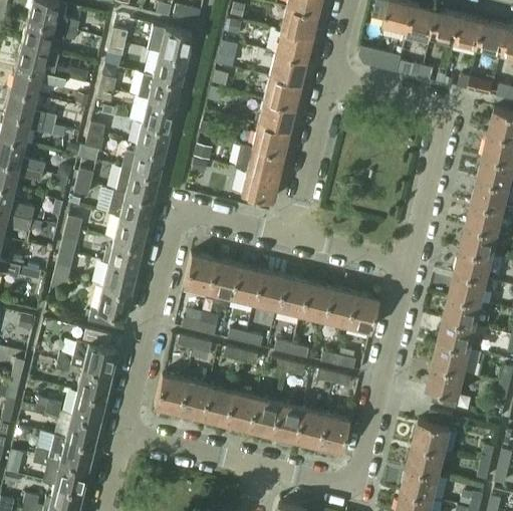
[(51,0),(31,0),(27,19),(54,25),(54,26),(64,28),(77,31),(80,23),(67,19),(63,18),(67,4),(60,2),(51,0)]
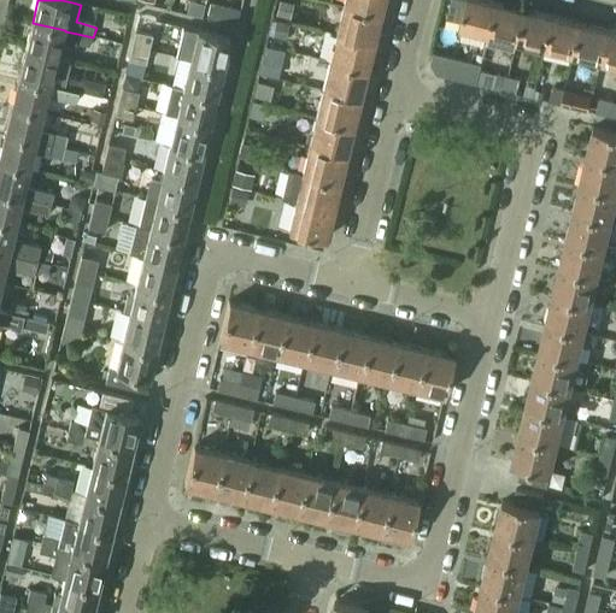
[(345,0),(344,7),(381,16),(385,0),(345,0)]
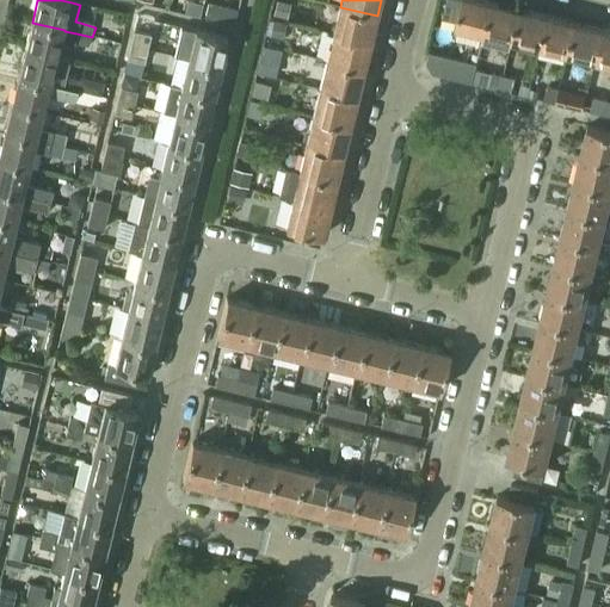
[(463,0),(456,30),(485,37),(492,5),(470,0),(463,0)]
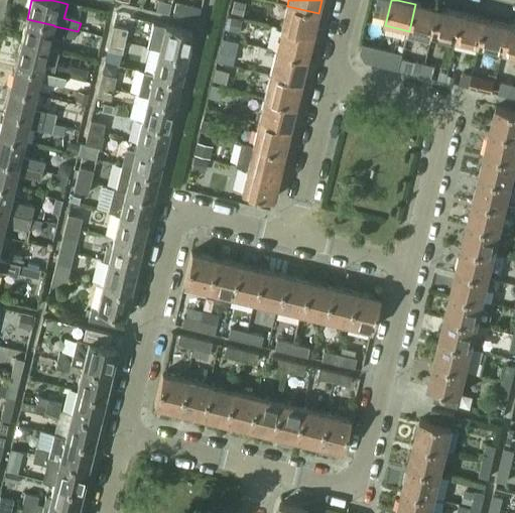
[(199,21),(201,9),(177,4),(174,15),(199,21)]
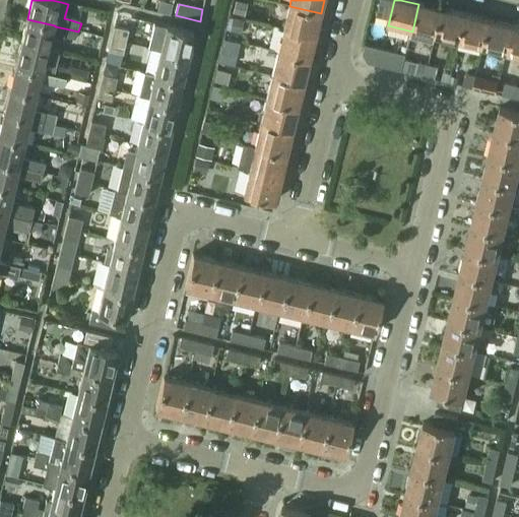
[(412,31),(410,39),(434,44),(436,38),(442,10),(418,4),(412,31)]
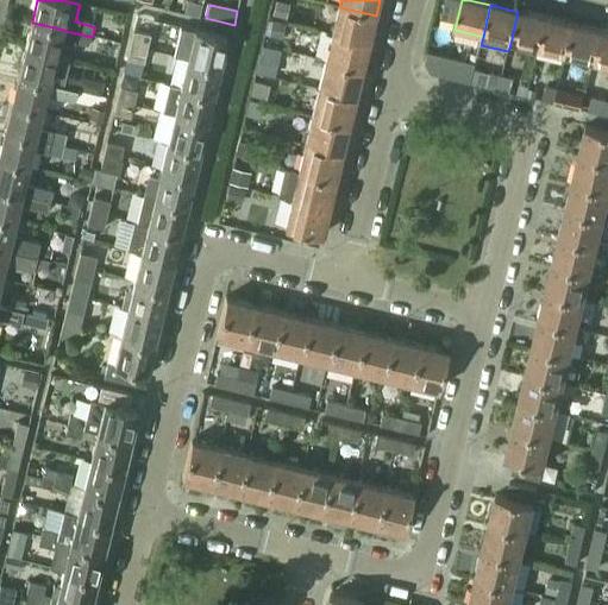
[(376,16),(339,7),(332,35),(370,43),(376,16)]
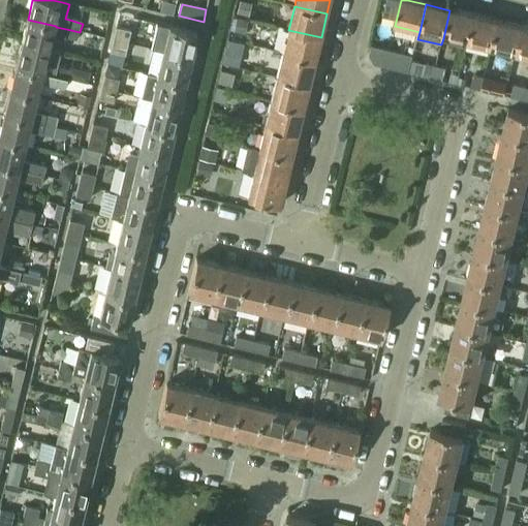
[(468,43),(474,17),(449,10),(443,38),(468,43)]
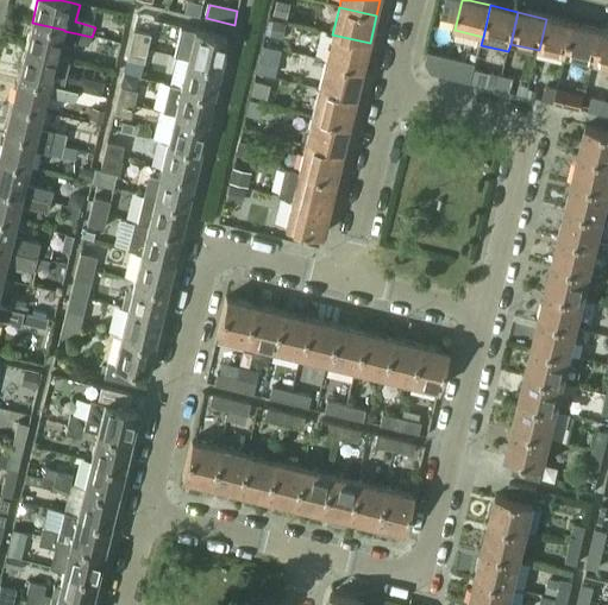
[(566,57),(574,25),(546,19),(539,50),(566,57)]
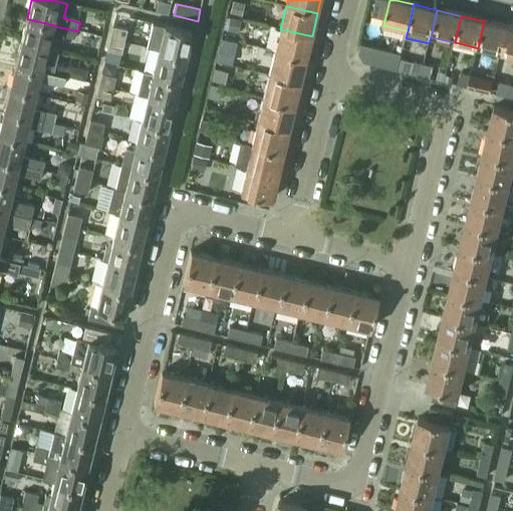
[(77,31),(64,28),(54,26),(54,25),(27,19),(22,42),(49,48),(51,37),(63,40),(64,38),(75,41),(77,31)]
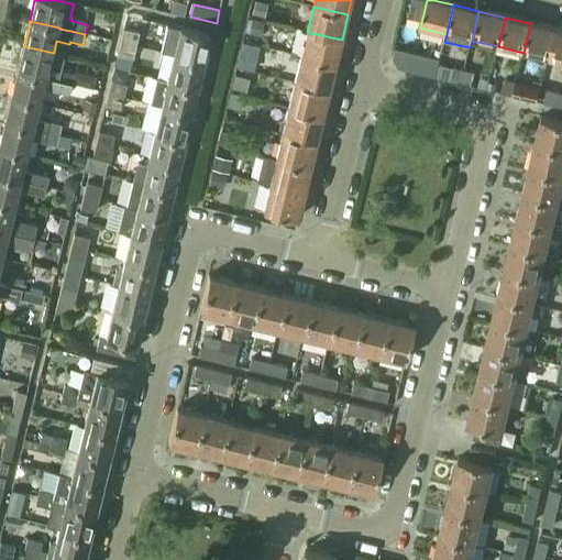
[(549,59),(557,30),(530,23),(524,53),(549,59)]
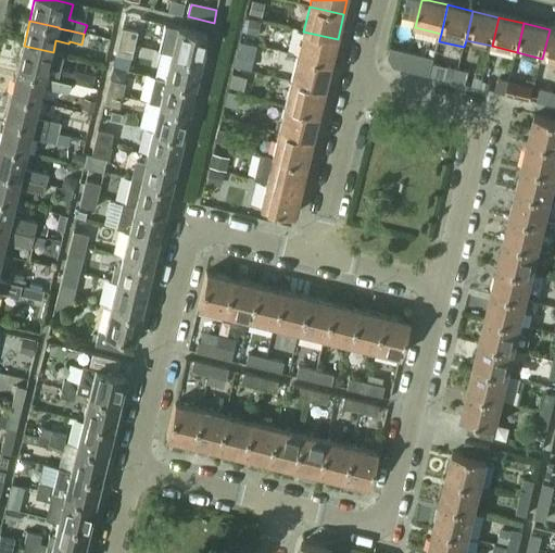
[(165,27),(159,53),(172,57),(202,64),(207,37),(177,29),(165,27)]
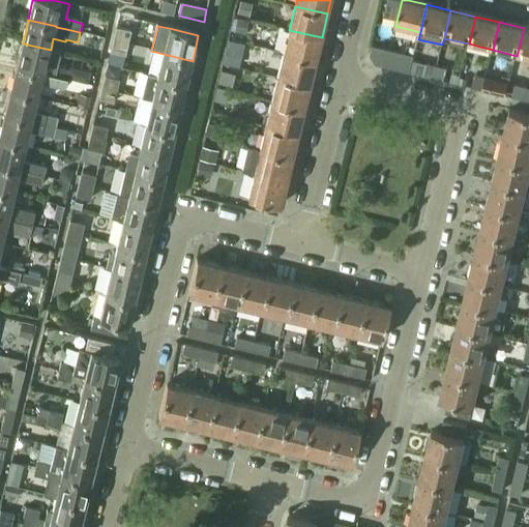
[(528,29),(524,28),(517,56),(528,58),(528,29)]
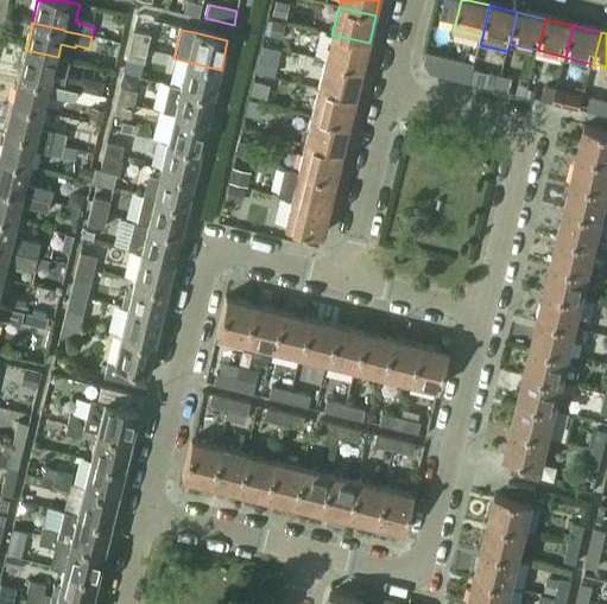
[(134,35),(131,48),(149,51),(151,38),(134,35)]
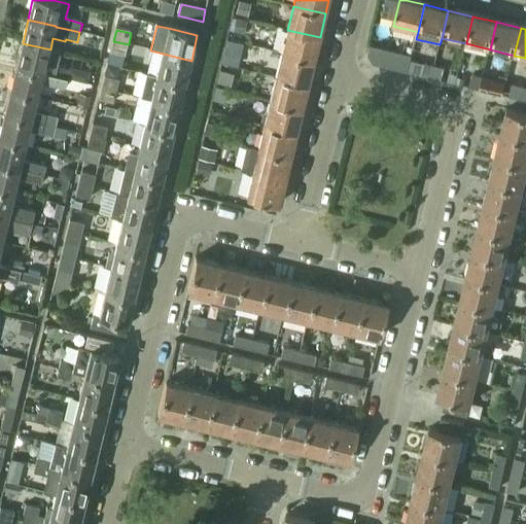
[(287,30),(281,55),(314,63),(320,37),(287,30)]
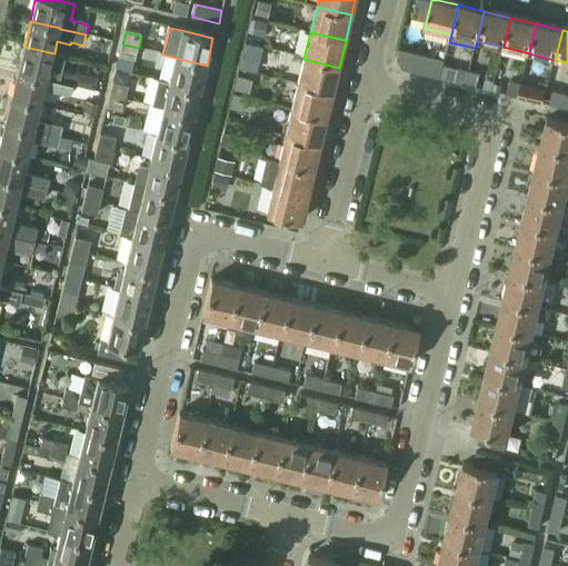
[(122,45),(119,57),(136,61),(139,48),(122,45)]
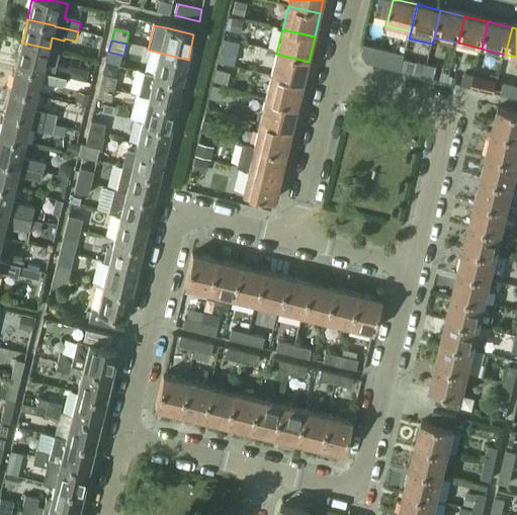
[(22,43),(16,67),(54,76),(56,67),(60,52),(50,49),(22,43)]
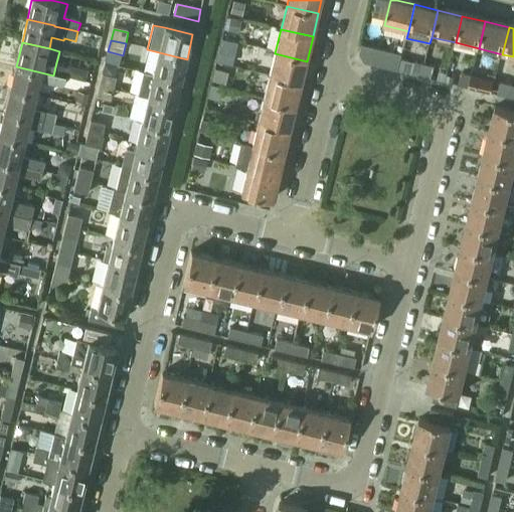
[(378,51),(374,66),(398,72),(402,57),(378,51)]
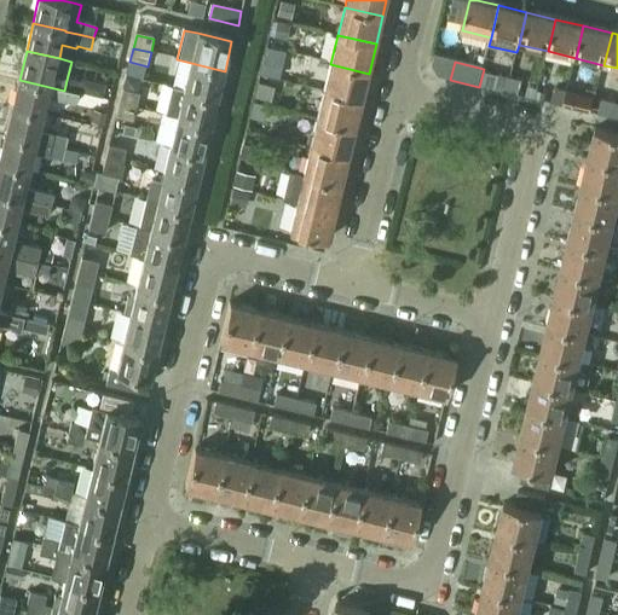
[(225,71),(191,63),(184,90),(184,91),(218,99),(225,71)]
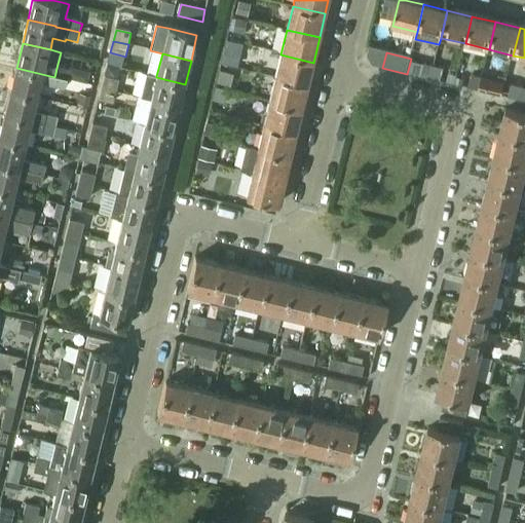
[(313,63),(280,54),(275,78),(307,86),(313,63)]
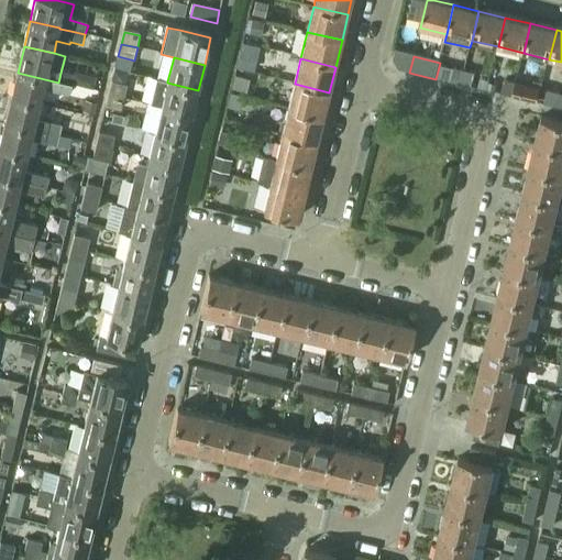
[(451,83),(462,85),(464,73),(454,69),(451,83)]
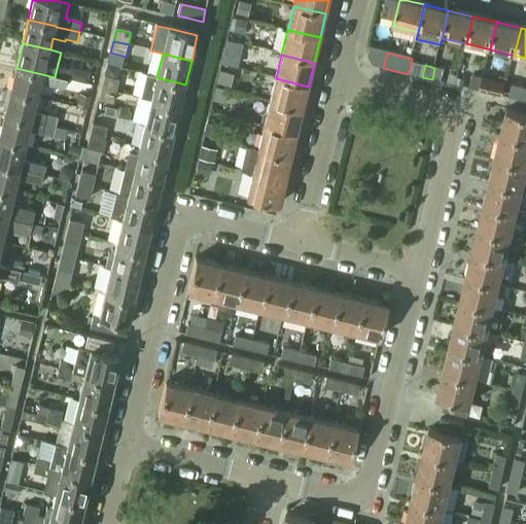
[(16,68),(10,92),(38,98),(41,85),(65,91),(68,80),(55,77),(16,68)]
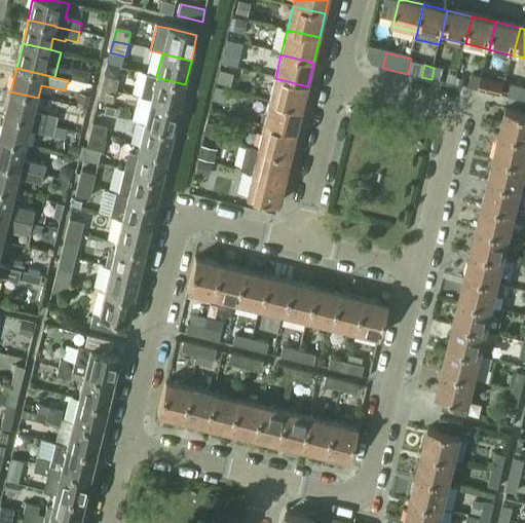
[(57,68),(54,77),(68,80),(70,71),(57,68)]
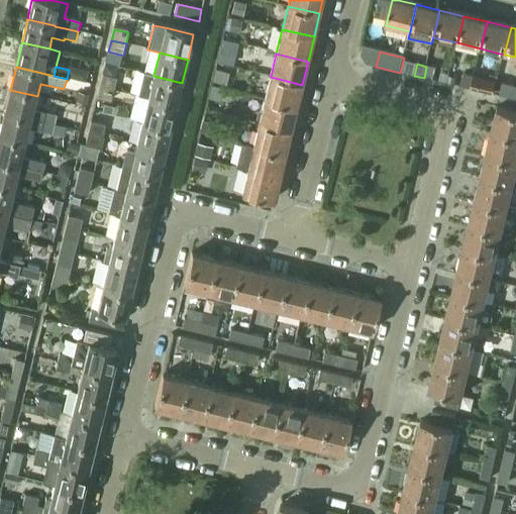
[(426,67),(424,78),(432,81),(435,69),(426,67)]
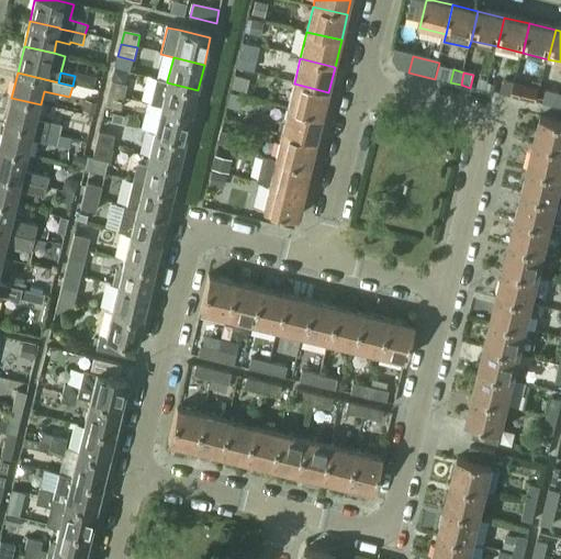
[(157,79),(152,105),(160,108),(160,109),(191,115),(194,103),(198,90),(167,82),(167,81),(157,79)]
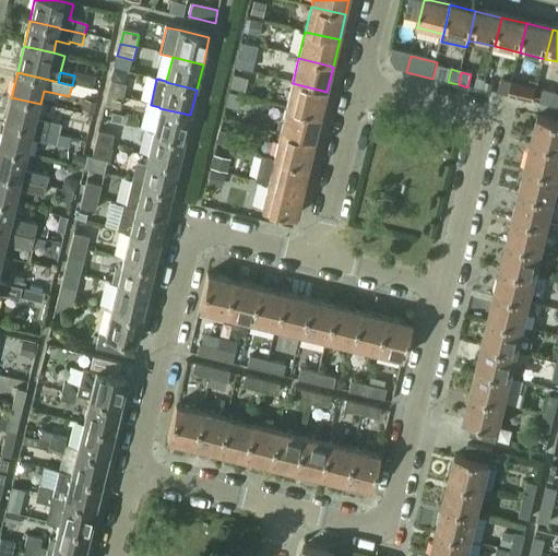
[(501,81),(499,94),(509,97),(512,83),(501,81)]
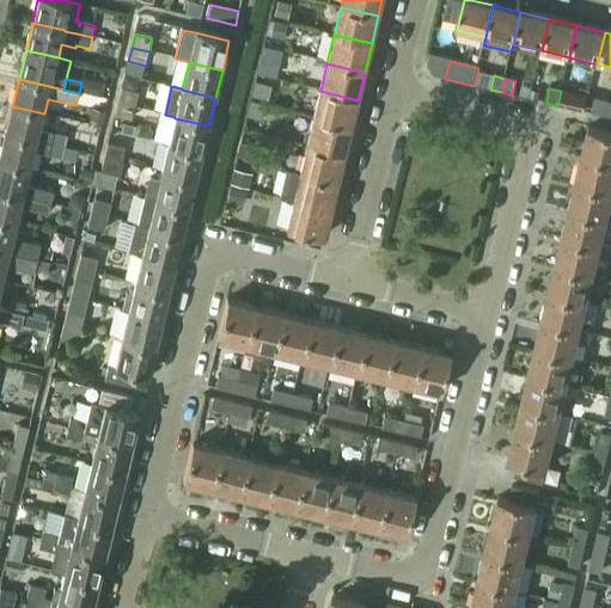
[(121,90),(118,103),(135,108),(139,94),(121,90)]
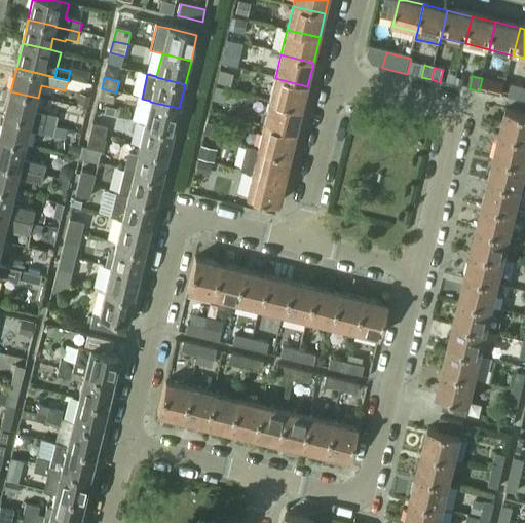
[(307,86),(275,78),(269,102),(302,110),(307,86)]
